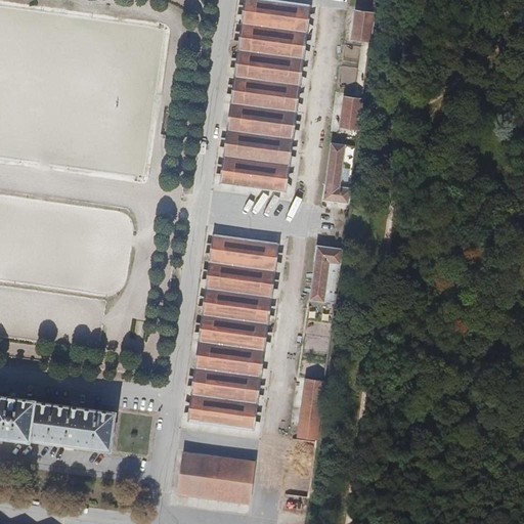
[(244,0),(219,183),(287,192),(311,5),(270,0),(244,0)]
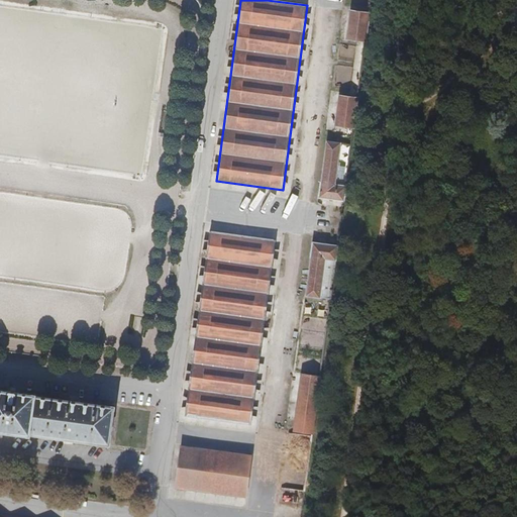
[(347,38),(366,41),(369,13),(351,11),(347,38)]
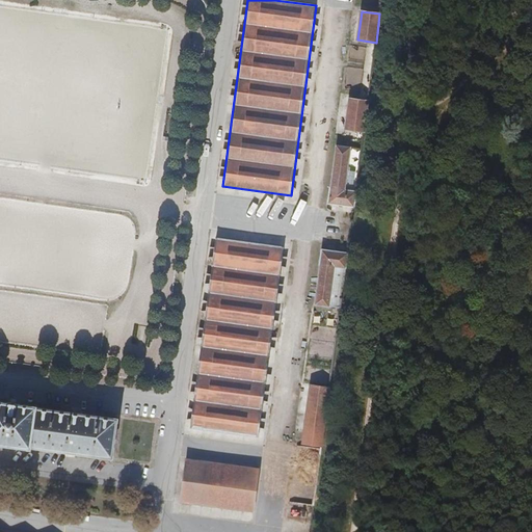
[(352,69),(365,71),(367,50),(355,48),(352,69)]
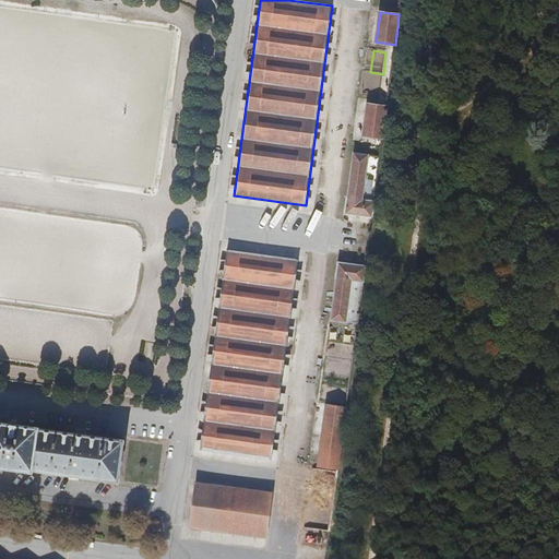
[(361,137),(382,140),(387,106),(366,104),(361,137)]
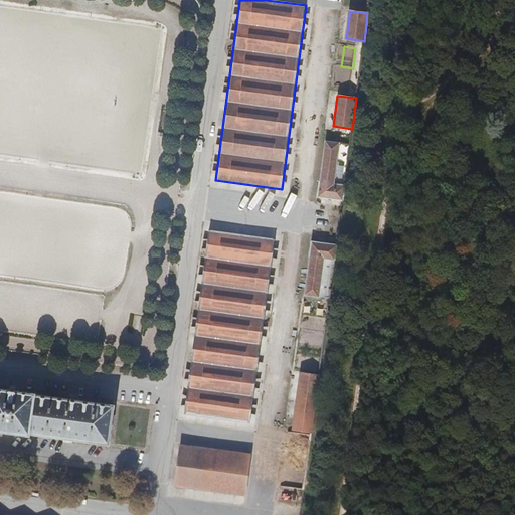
[(317,198),(342,201),(345,185),(334,183),(340,143),(324,141),(317,198)]
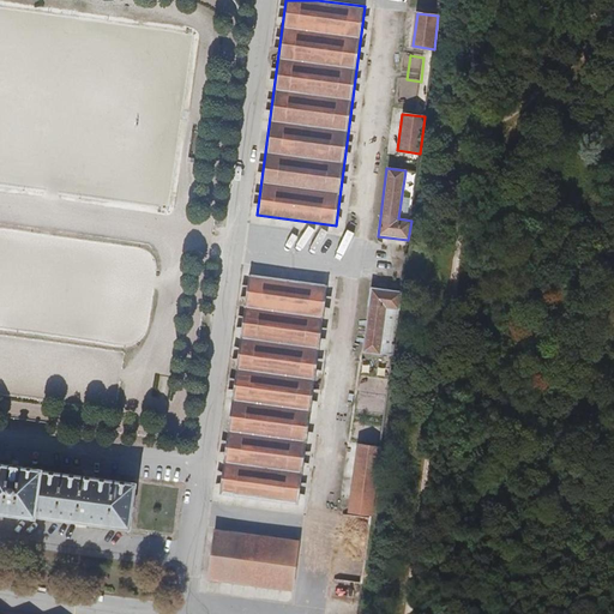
[(220,494),(299,505),(330,286),(251,275),(220,494)]
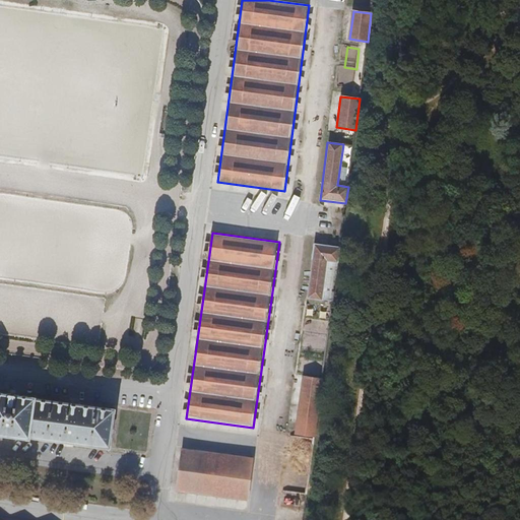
[(308,298),(333,301),(340,247),(314,244),(308,298)]
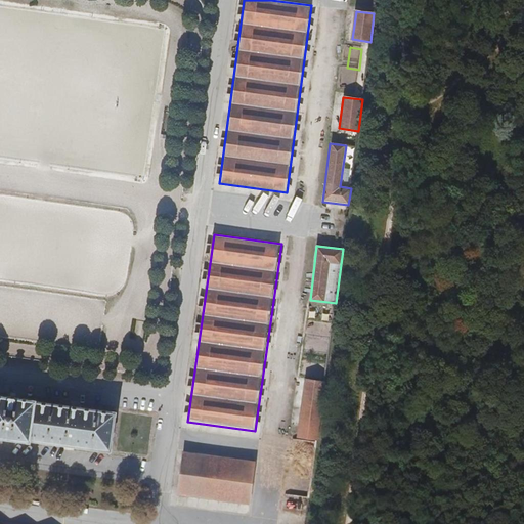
[(300,367),(326,372),(334,314),(307,311),(300,367)]
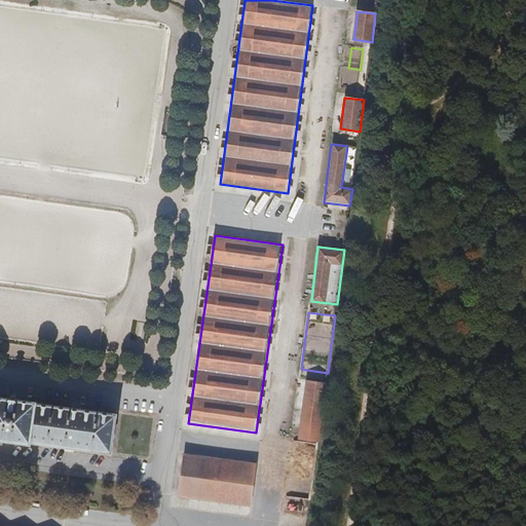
[(298,440),(318,442),(327,383),(306,380),(298,440)]
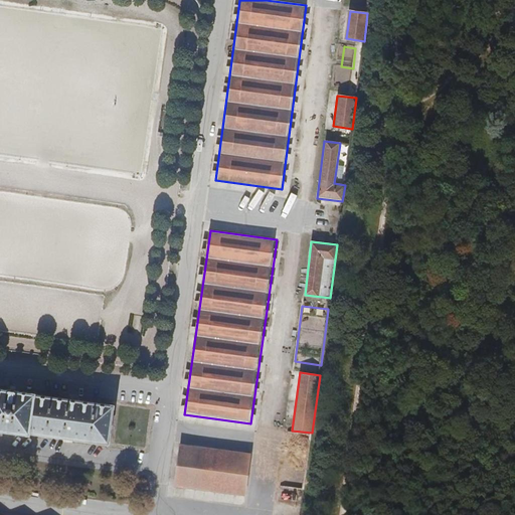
[(0,430),(110,445),(115,403),(0,388),(0,430)]
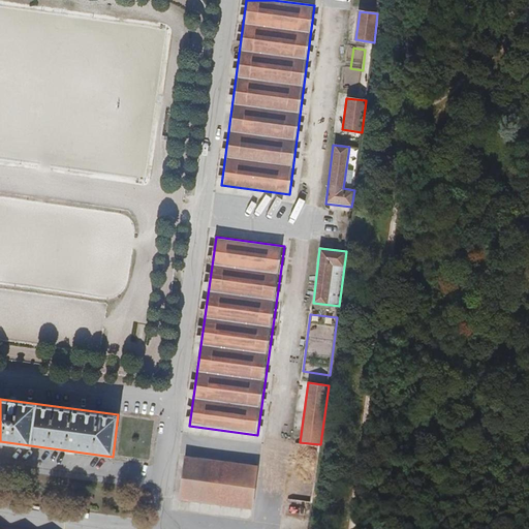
[(179,499),(252,509),(258,469),(185,458),(179,499)]
